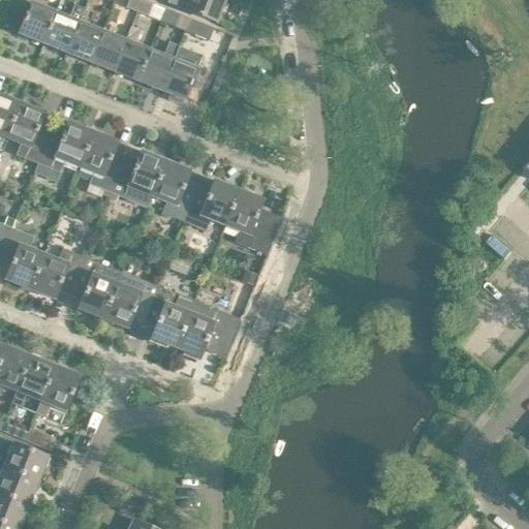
[(128,0),(125,7),(136,11),(141,0),(128,0)]
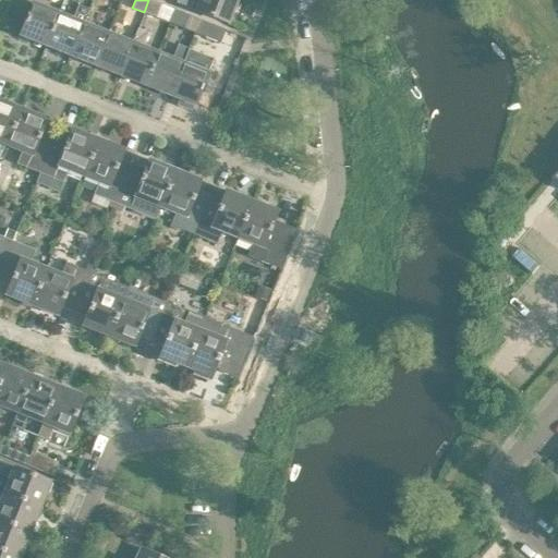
[(148,0),(144,12),(156,17),(160,4),(150,0),(148,0)]
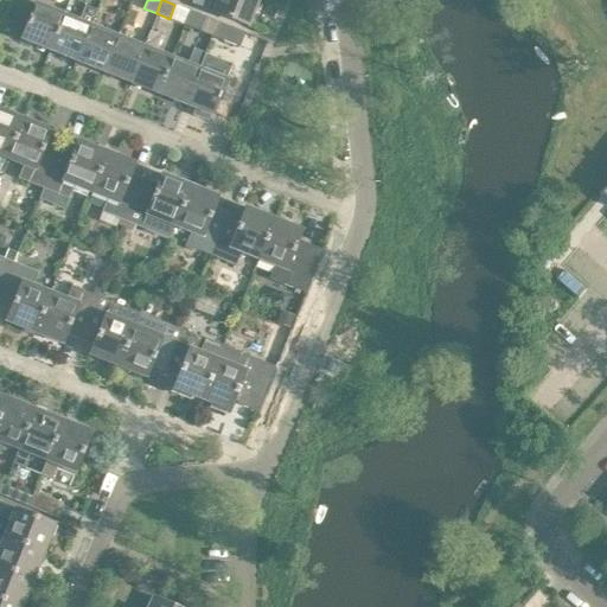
[(216,0),(212,12),(248,26),(257,0),(216,0)]
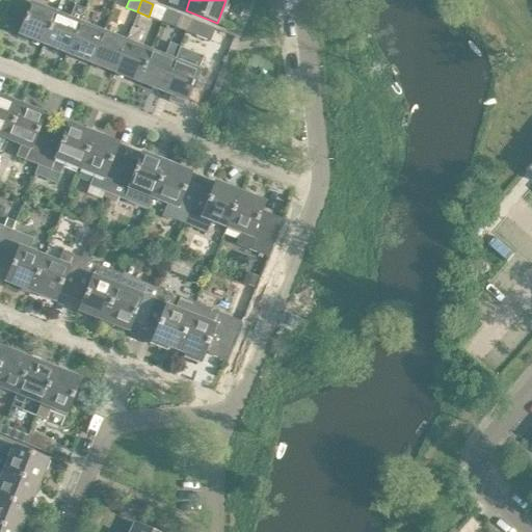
[(18,33),(42,44),(55,12),(30,3),(18,33)]
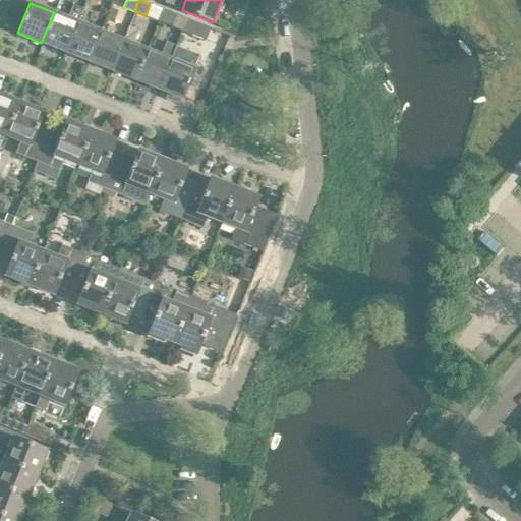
[(41,43),(64,52),(76,21),(77,21),(82,8),(72,4),(67,17),(54,12),(41,43)]
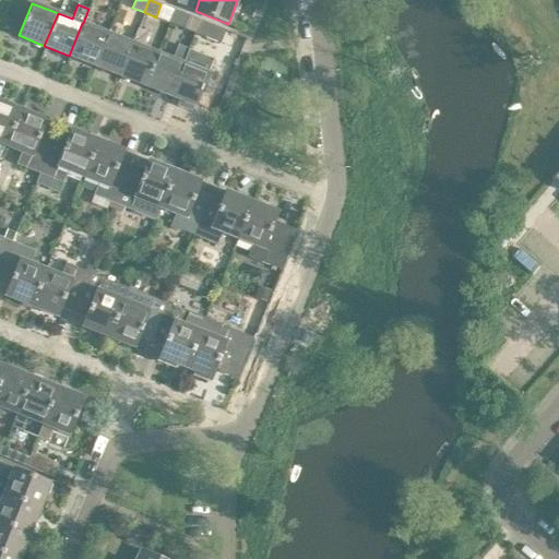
[(161,4),(156,18),(169,22),(175,10),(161,4)]
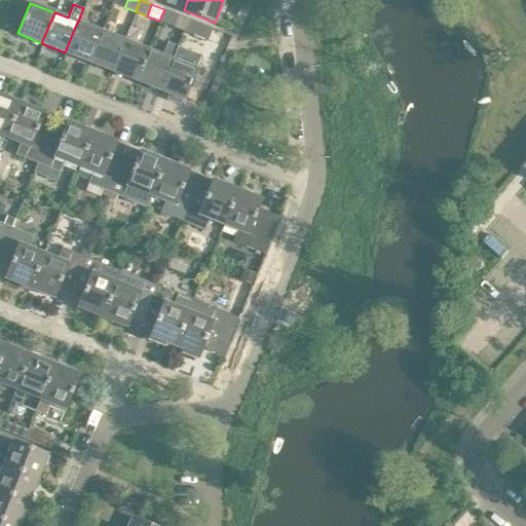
[(172,27),(183,31),(188,19),(177,14),(172,27)]
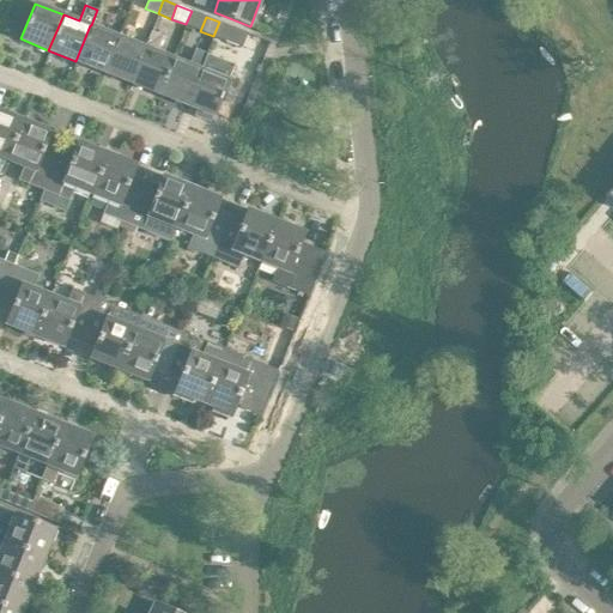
[(219,22),(213,36),(241,47),(247,32),(219,22)]
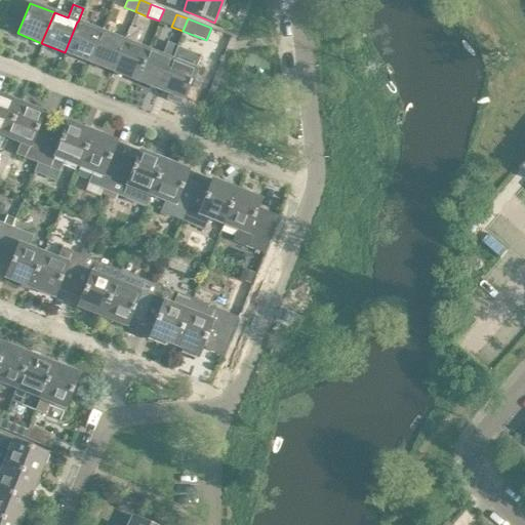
[(65,52),(88,62),(101,31),(78,22),(77,22),(65,52)]
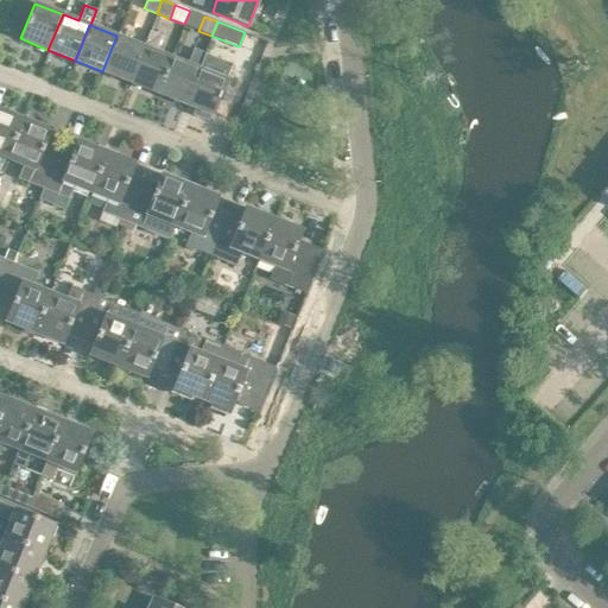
[(130,82),(157,93),(171,57),(154,51),(162,36),(150,31),(143,46),(144,46),(130,82)]
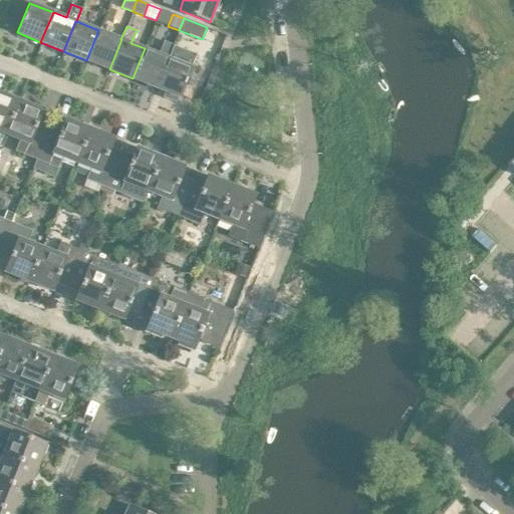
[(86,60),(109,69),(121,39),(120,39),(98,30),(86,60)]
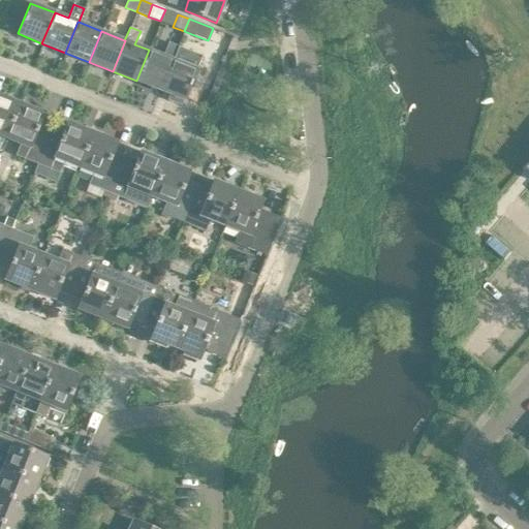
[(136,81),(160,90),(178,45),(168,42),(162,56),(149,50),(136,81)]
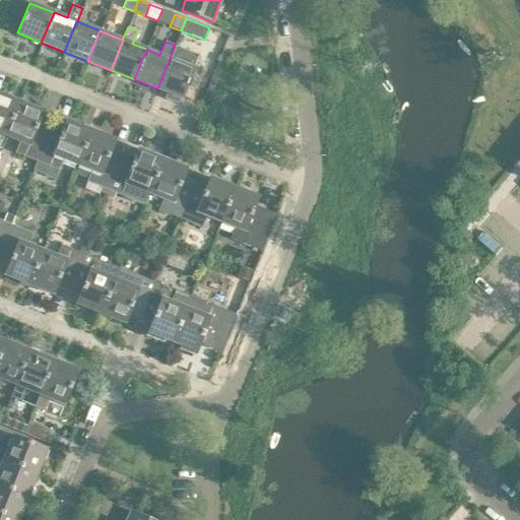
[(175,45),(157,88),(181,99),(193,68),(179,62),(184,49),(175,45)]
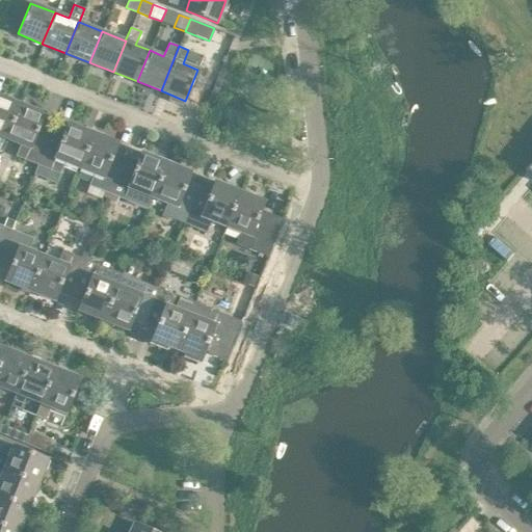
[(0,150),(5,138),(19,104),(0,96),(0,150)]
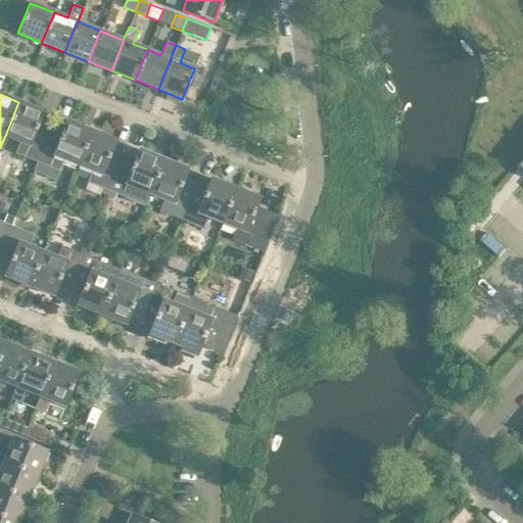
[(15,153),(37,161),(51,125),(40,121),(43,111),(18,102),(5,136),(19,142),(15,153)]
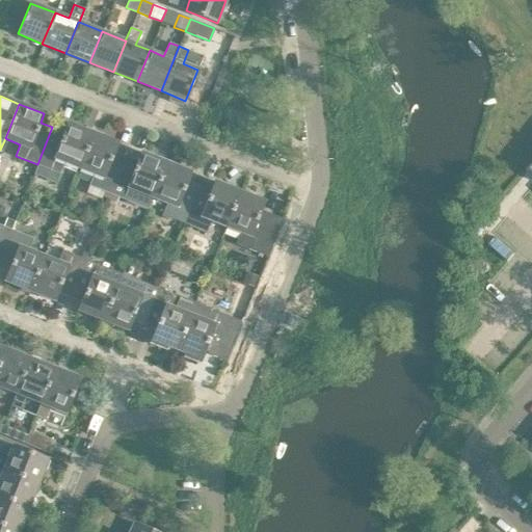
[(63,162),(78,167),(92,133),(68,123),(64,132),(52,127),(37,164),(59,174),(63,162)]
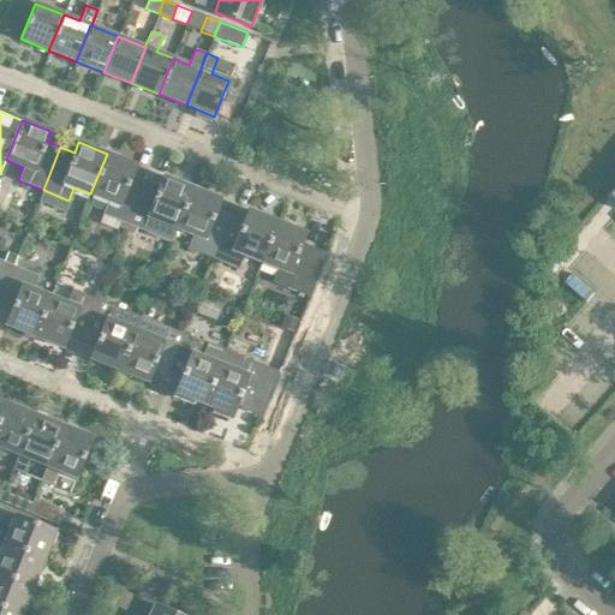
[(102,214),(127,225),(145,180),(131,175),(136,165),(107,154),(90,193),(108,201),(102,214)]
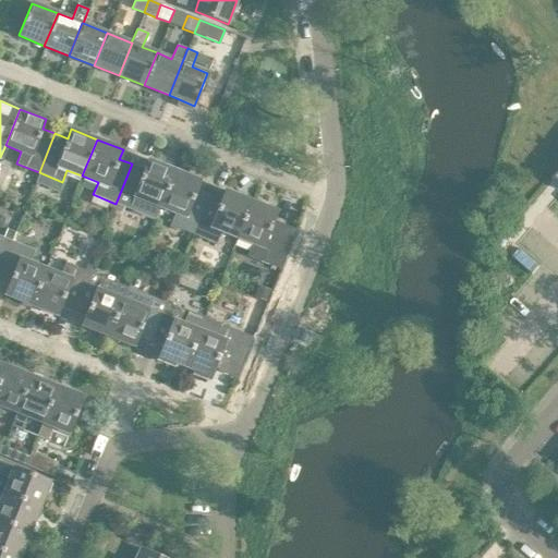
[(144,201),(159,207),(174,170),(147,159),(144,169),(132,164),(116,204),(140,213),(144,201)]
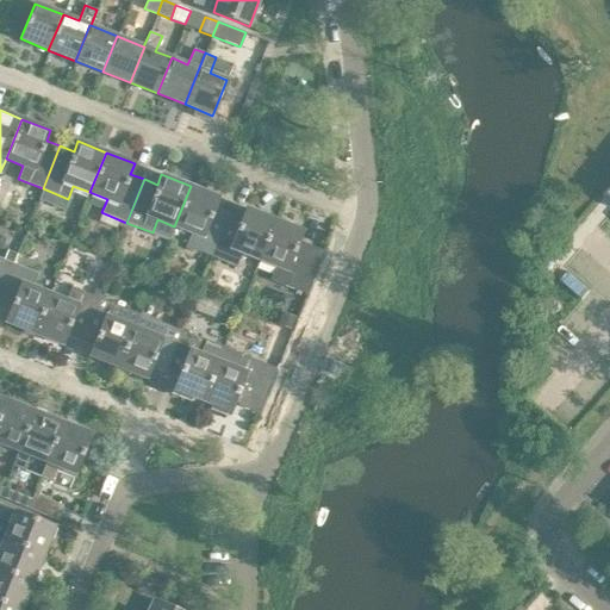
[(186,246),(211,256),(229,213),(215,207),(218,197),(191,186),(174,226),(191,232),(186,246)]
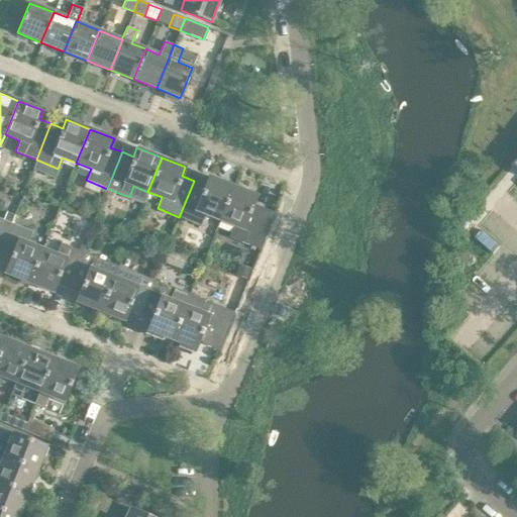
[(205,214),(219,220),(232,186),(208,176),(205,185),(194,181),(179,217),(200,225),(205,214)]
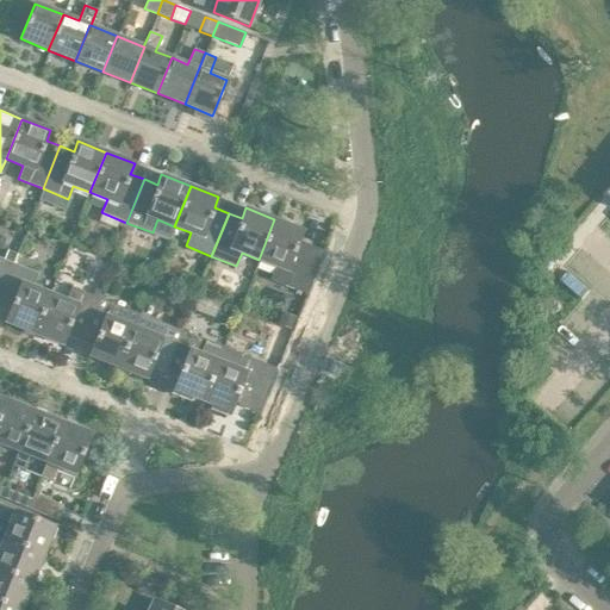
[(274,219),(259,260),(275,266),(271,279),(306,294),(324,250),(299,241),(303,230),(274,219)]
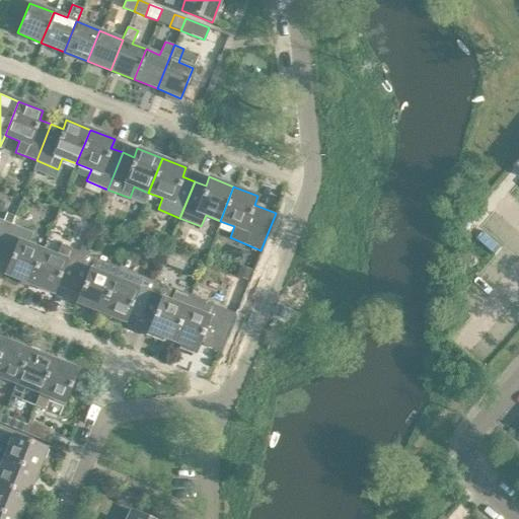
[(6,212),(3,221),(11,224),(15,216),(6,212)]
